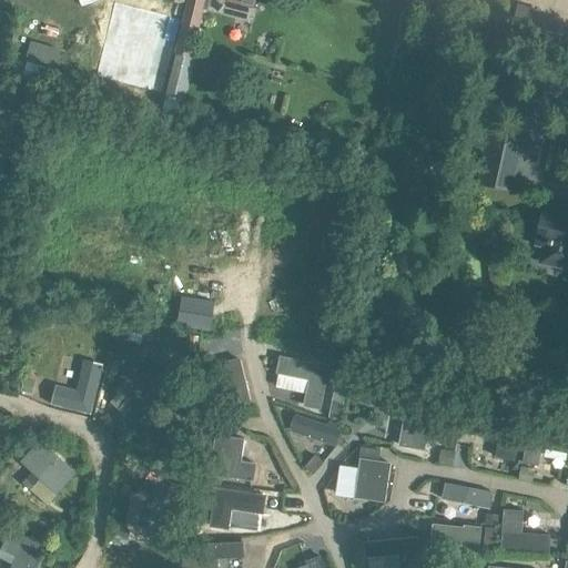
[(190,0),(176,54),(192,58),(205,0),(190,0)]
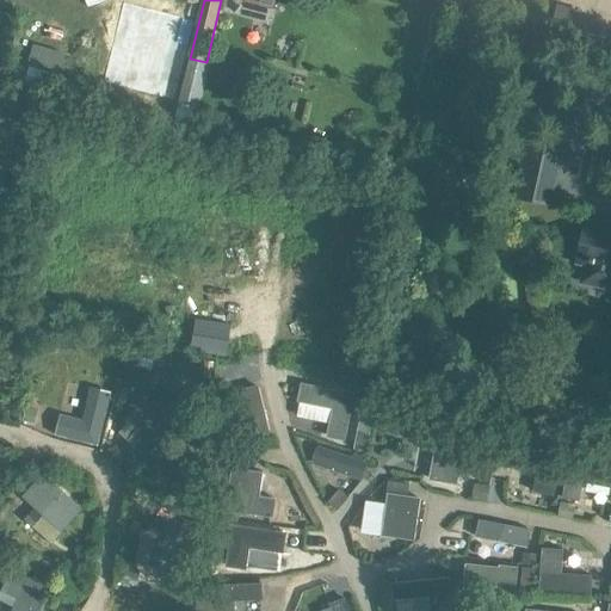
[(224,0),(222,11),(236,14),(271,23),(277,0),(224,0)]
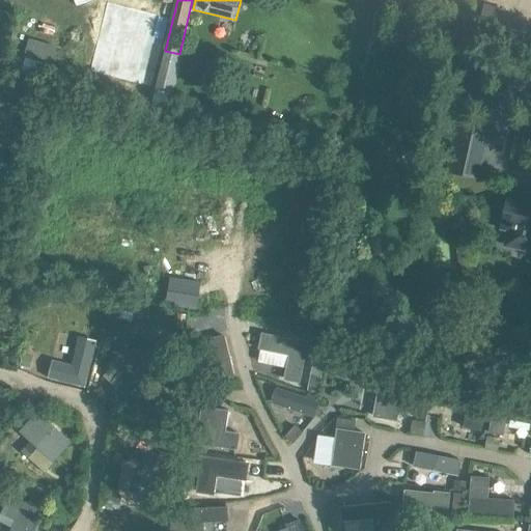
[(87,71),(148,86),(165,18),(104,3),(87,71)]
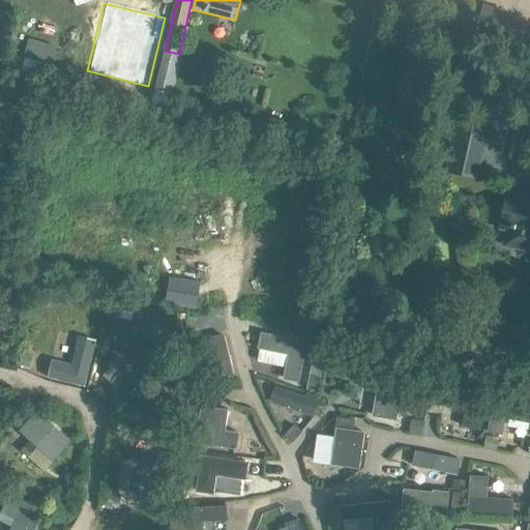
[(354,106),(350,129),(354,130),(359,130),(363,108),(358,107),(354,106)]
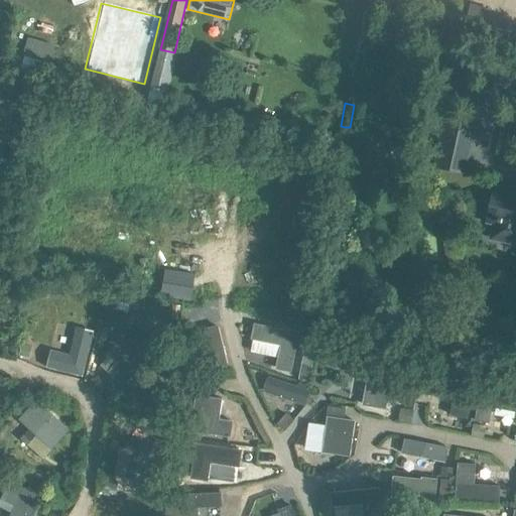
[(435,164),(465,171),(474,128),(445,121),(435,164)]
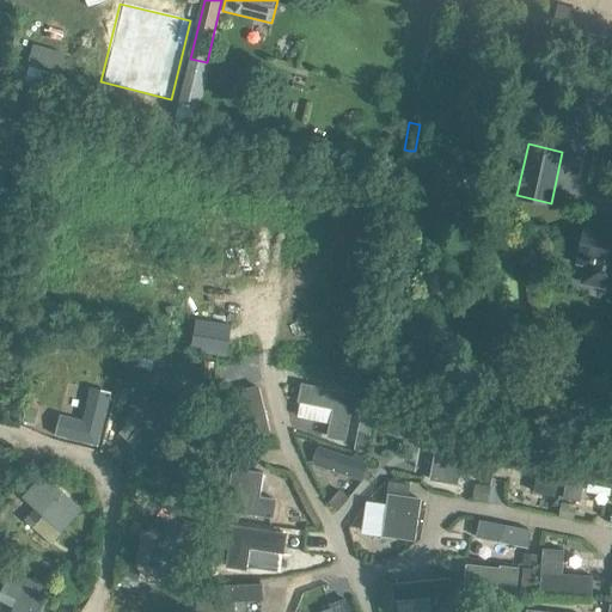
[(611,222),(588,218),(577,265),(586,267),(581,285),(611,291),(611,222)]
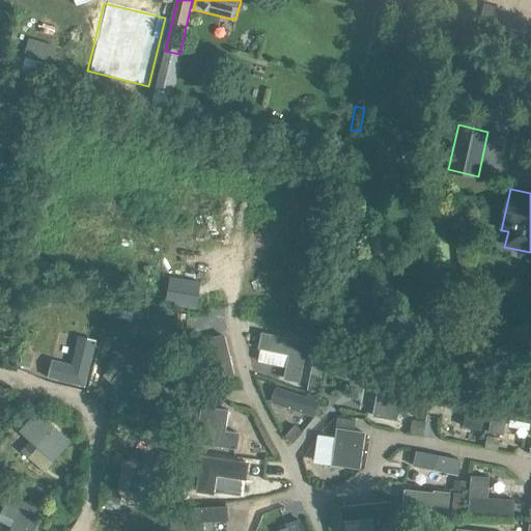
[(294,340),(262,333),(259,348),(289,355),(284,381),(299,384),(308,341),(295,338),(294,340)]
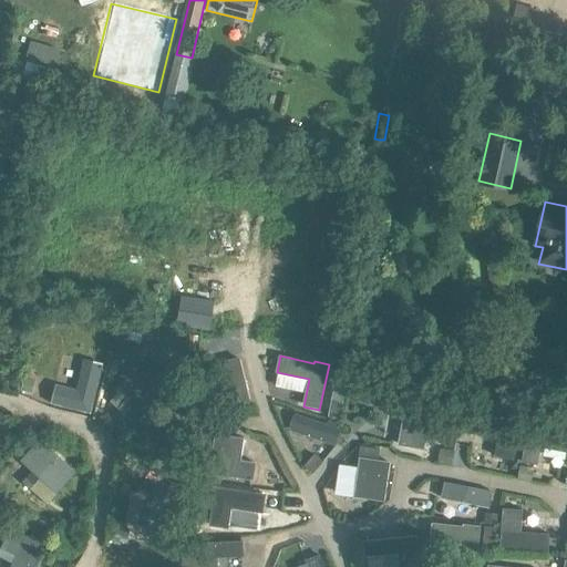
[(224,361),(236,409),(251,404),(240,357),(224,361)]
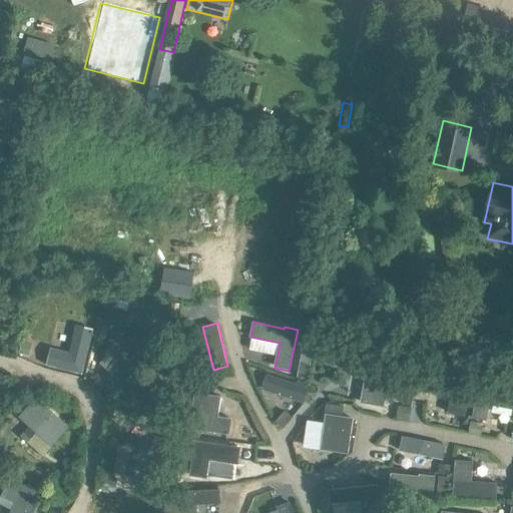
[(107,371),(105,374),(115,383),(134,363),(140,369),(150,358),(144,353),(150,347),(146,344),(150,340),(134,325),(107,354),(108,355),(116,362),(107,371)]
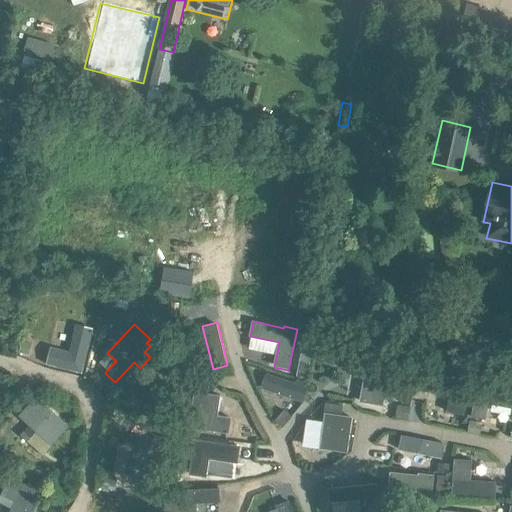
[(82,375),(94,329),(77,325),(70,353),(51,348),(47,366),(82,375)]
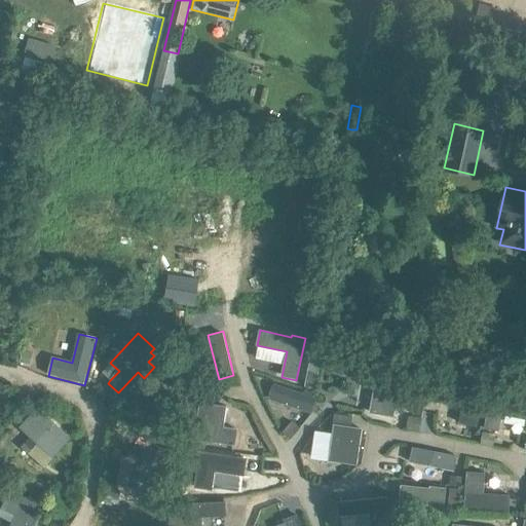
[(377,385),(371,413),(393,417),(402,376),(366,369),(363,383),(377,385)]
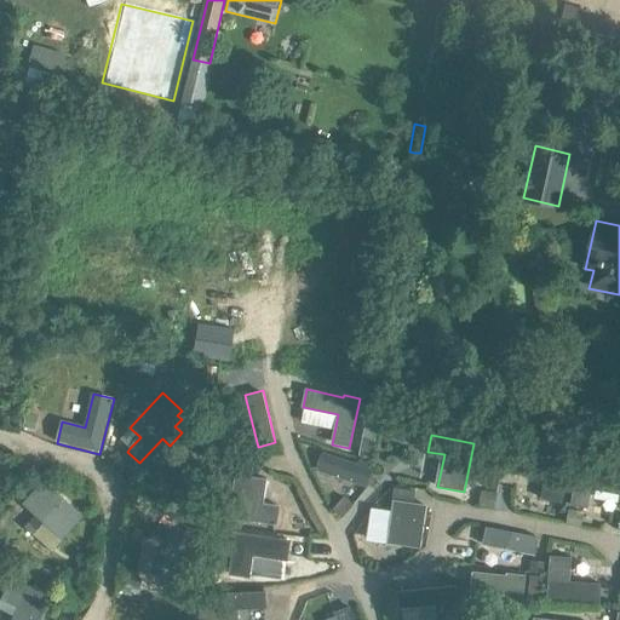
[(363,437),(360,457),(372,459),(375,440),(363,437)]
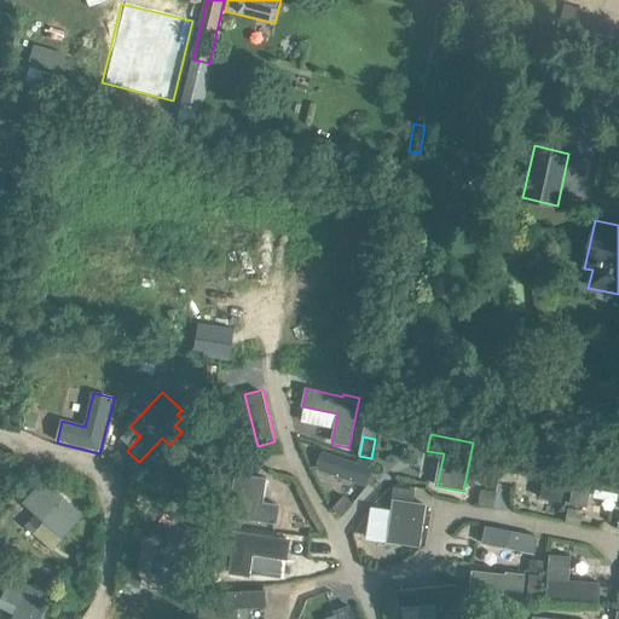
[(229,451),(229,470),(247,470),(247,451),(229,451)]
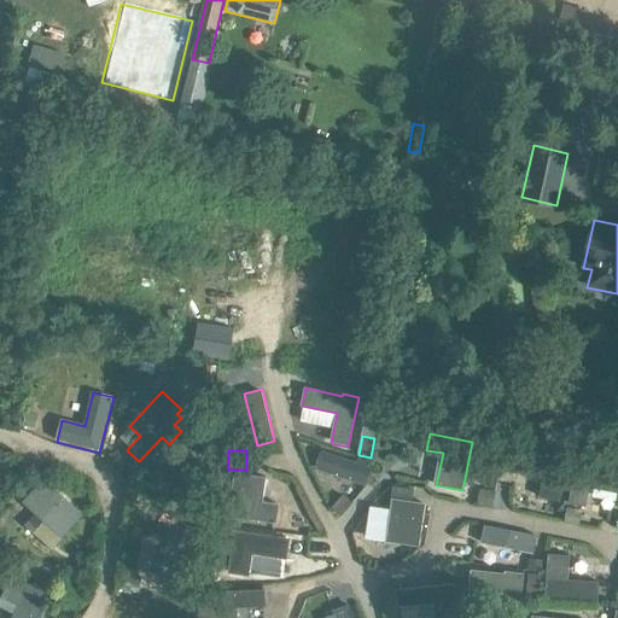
[(569,465),(523,455),(519,473),(546,479),(542,499),(561,503),(569,465)]
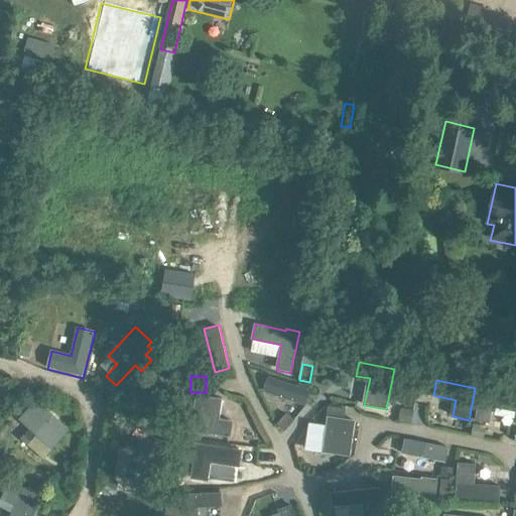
[(515,395),(482,389),(476,420),(491,423),(494,407),(515,411),(515,395)]
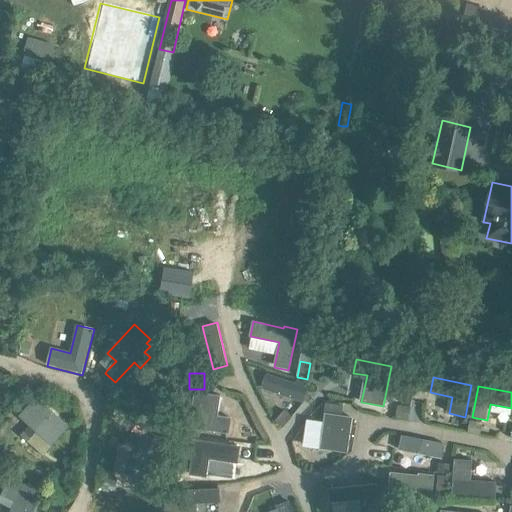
[(216,416),(220,397),(193,392),(187,428),(228,435),(231,418),(216,416)]
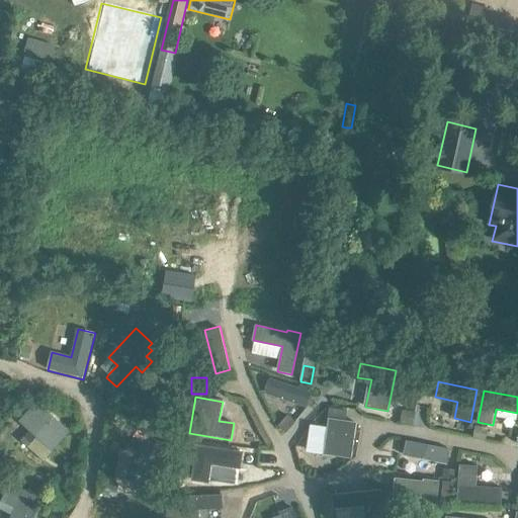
[(23,408),(15,418),(29,431),(21,440),(28,447),(36,437),(53,451),(70,432),(36,403),(28,412),(27,412),(24,409),(23,408)]
